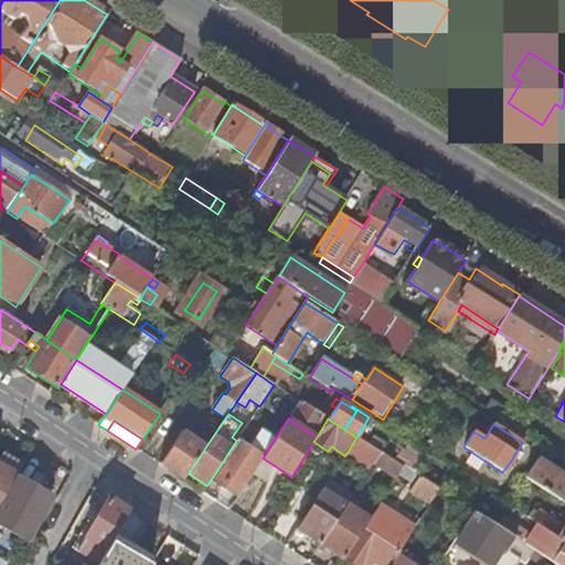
[(248,447),(237,439),(236,440),(211,480),(237,497),(263,458),(277,436),(263,427),(248,447)]
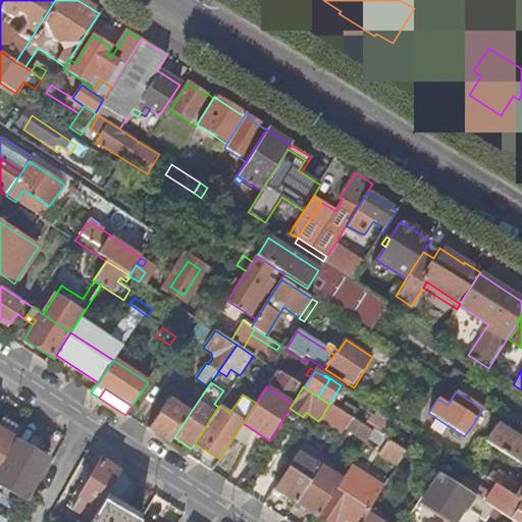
[(191,412),(169,398),(148,430),(169,445),(174,437),(191,412)]
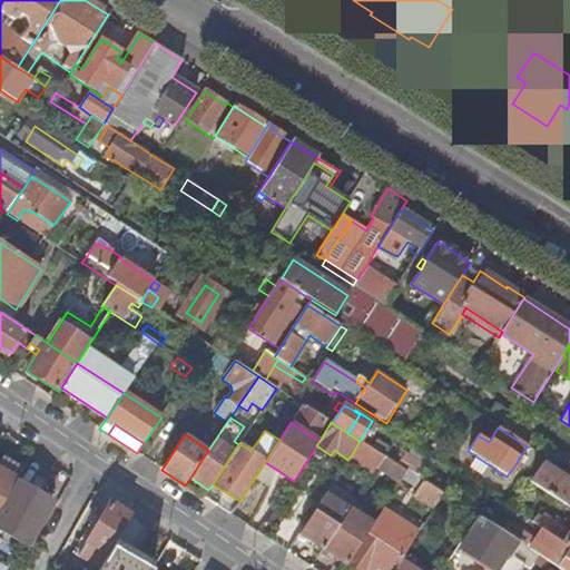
[(360,441),(352,454),(374,468),(382,455),(360,441)]
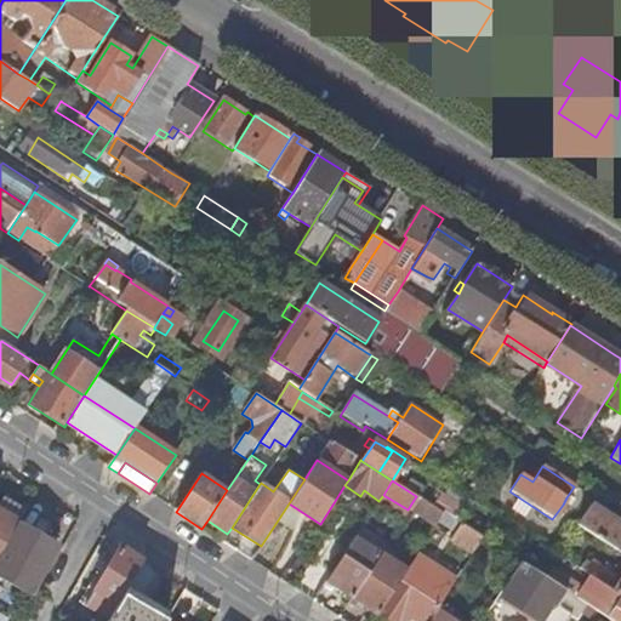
[(371,512),(379,501),(364,490),(360,496),(357,502),(371,512)]
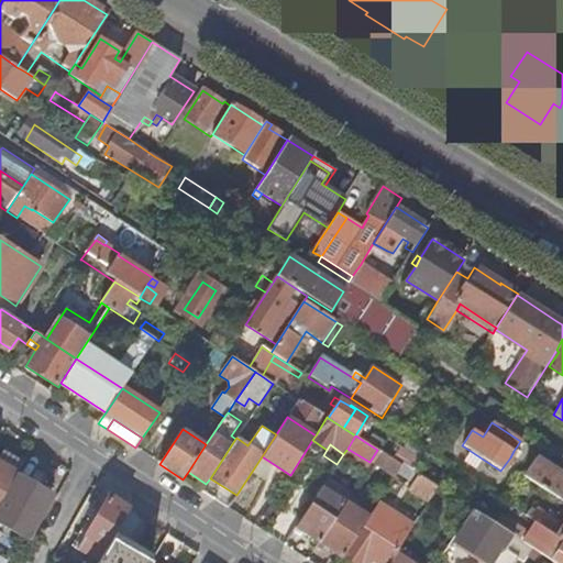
[(403,465),(377,450),(370,462),(394,478),(397,473),(403,465)]
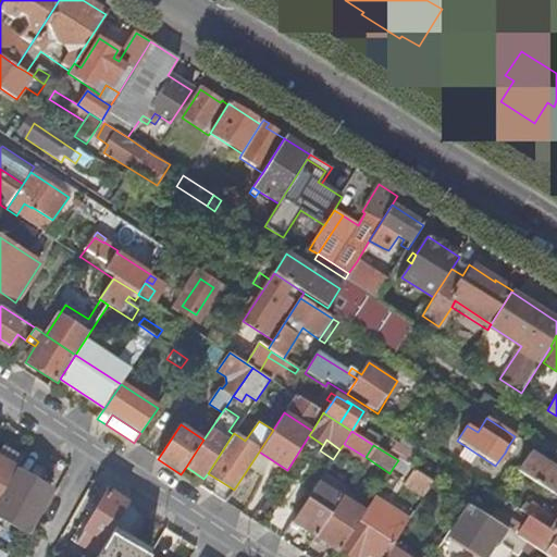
[(556,472),(541,462),(534,458),(539,452),(533,447),(517,471),(556,497),(556,472)]
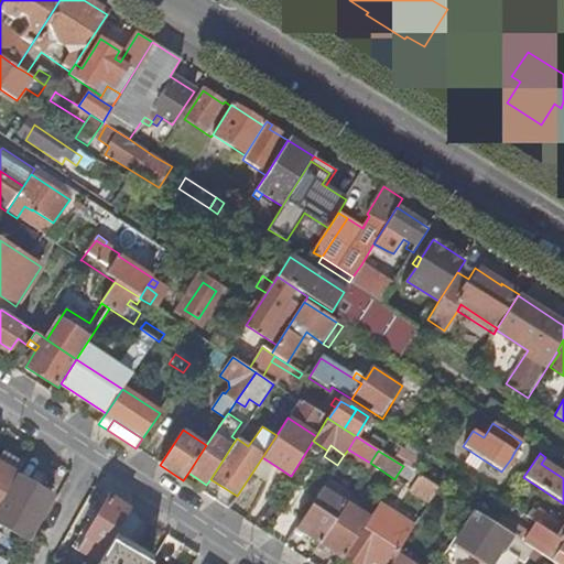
[(0,505),(14,480),(24,463),(14,457),(11,463),(8,468),(1,464),(0,463),(0,505)]
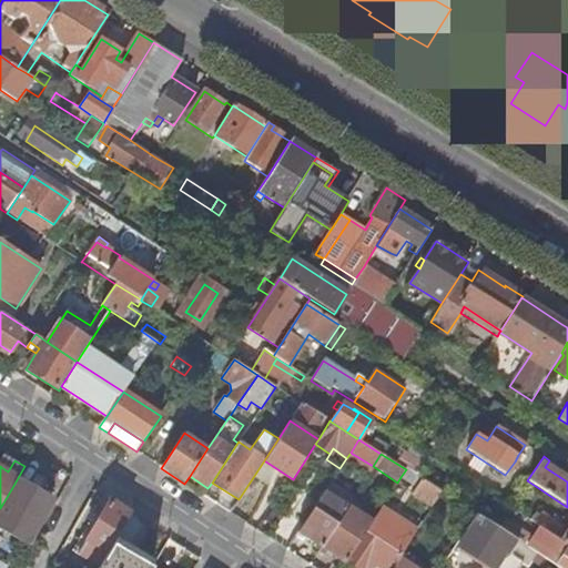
[(545,467),(551,472),(556,465),(549,460),(545,467)]
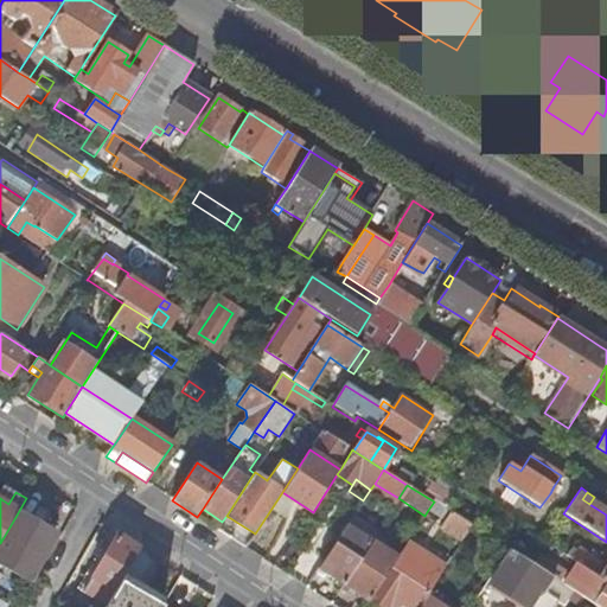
[(12,498),(4,493),(1,499),(8,504),(12,498)]
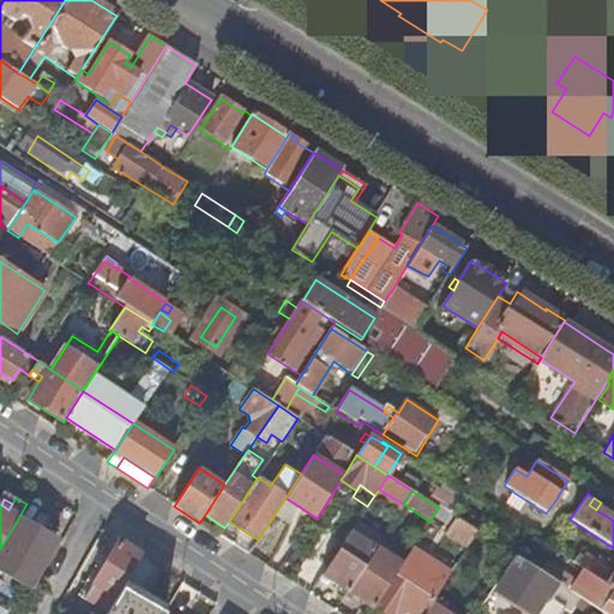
[(456,518),(439,507),(433,516),(450,527),(456,518)]
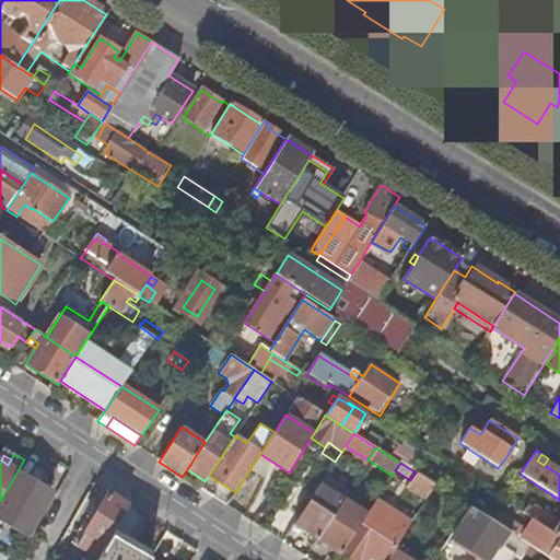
[(328,491),(342,470),(334,465),(295,523),(317,538),(341,500),(328,491)]
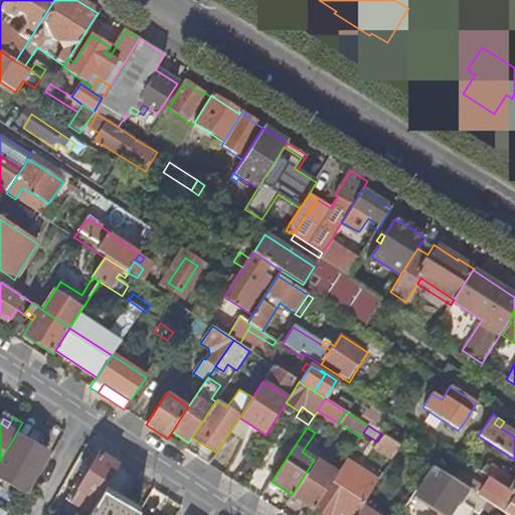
[(382,435),(377,442),(373,449),(391,460),(400,446),(382,435)]
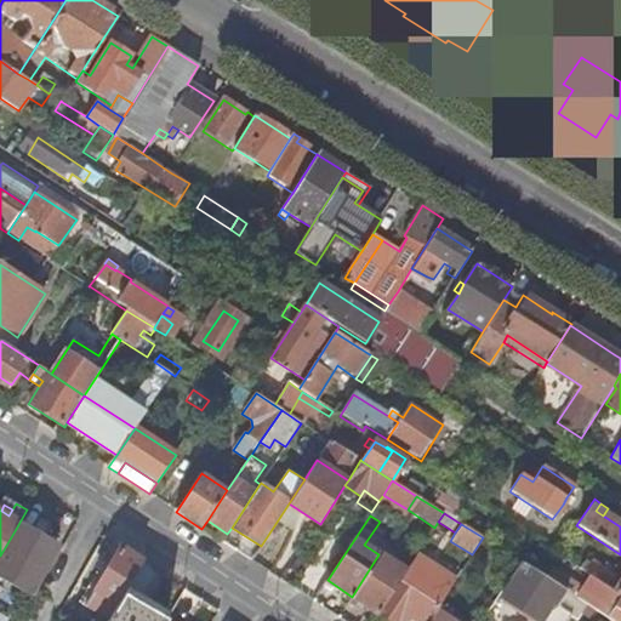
[(0,571),(33,591),(55,551),(16,529),(0,556),(0,571)]
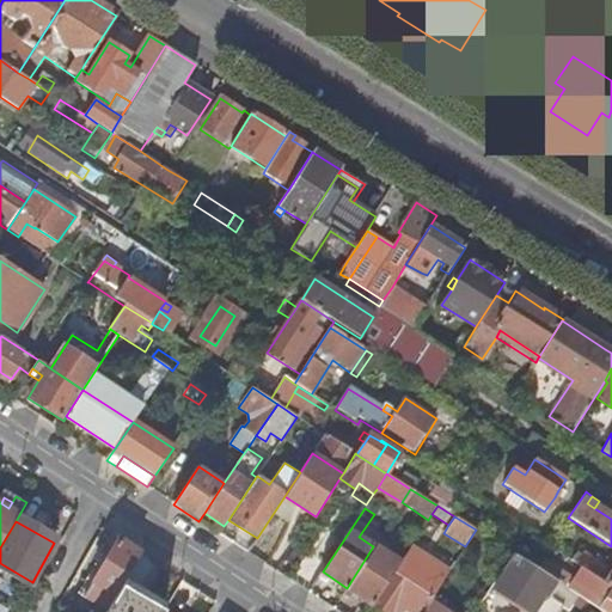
[(478,556),(489,538),(476,530),(465,546),(478,556)]
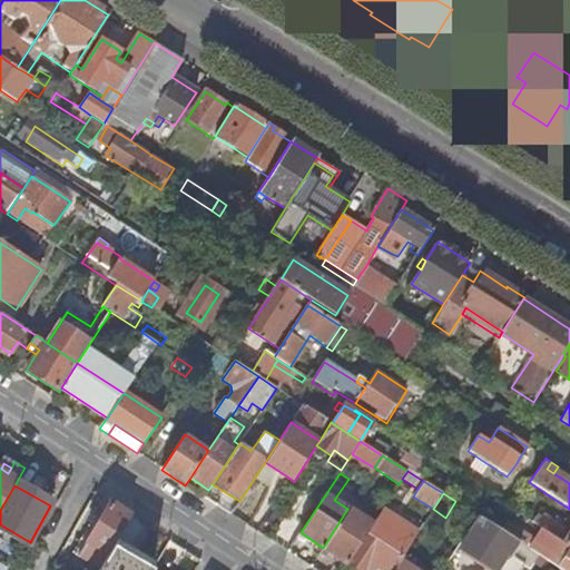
[(363,507),(353,500),(347,509),(323,548),(349,562),(374,523),(360,512),(363,507)]
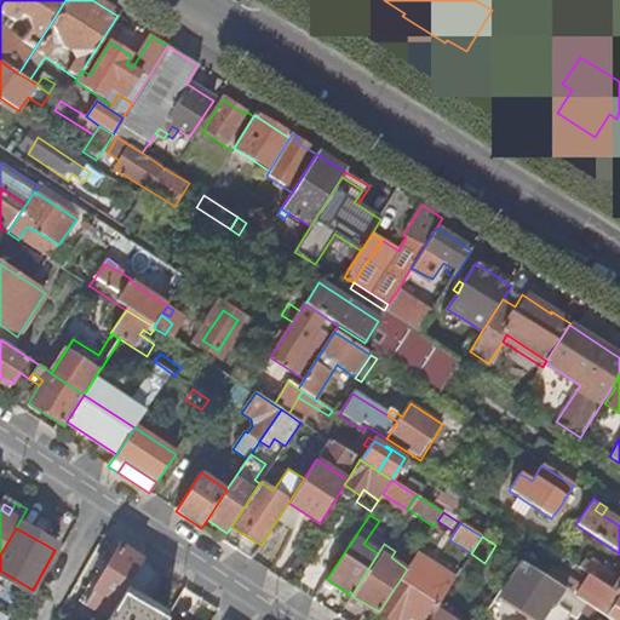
[(80,604),(105,619),(107,619),(118,603),(122,595),(142,563),(119,549),(93,591),(90,589),(80,604)]
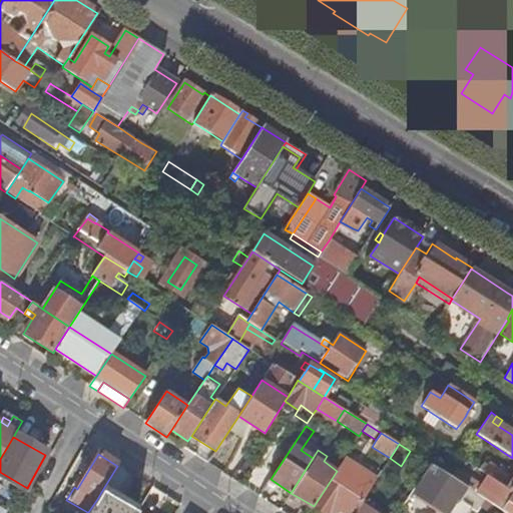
[(354,512),(361,504),(378,477),(346,457),(337,471),(314,506),(325,512),(329,512),(331,511),(333,512),(336,512),(339,510),(343,512),(354,512)]
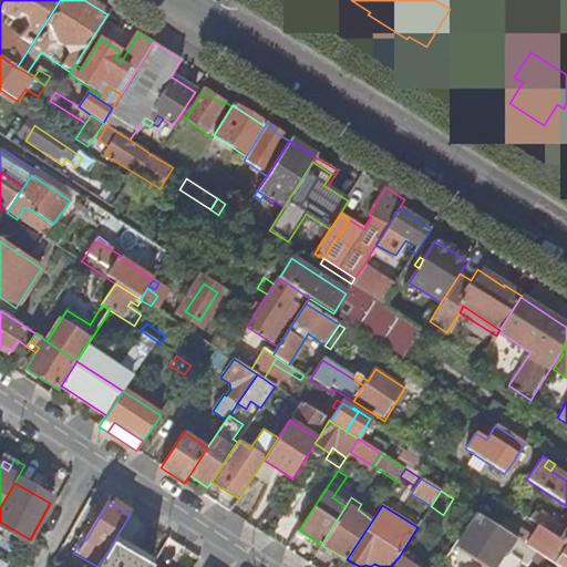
[(566,545),(566,529),(565,534),(558,531),(560,526),(538,512),(535,518),(531,515),(528,521),(536,525),(565,544),(566,545)]
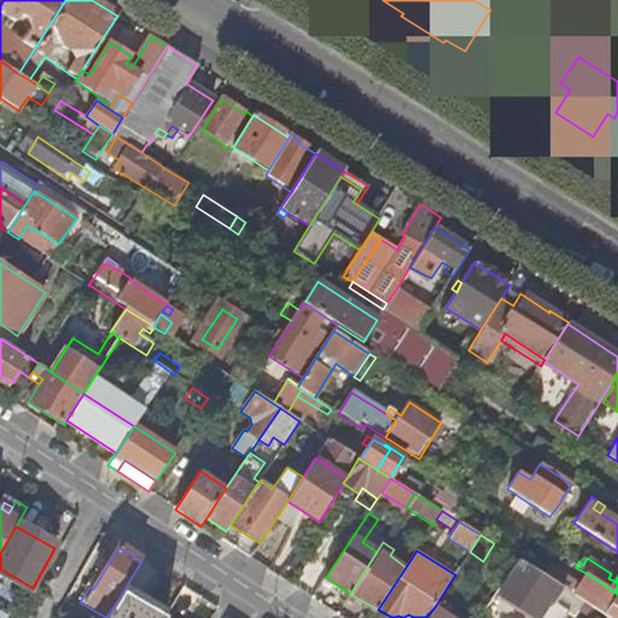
[(499,594),(534,617),(544,617),(555,601),(564,588),(544,575),(518,559),(508,575),(511,576),(499,594)]
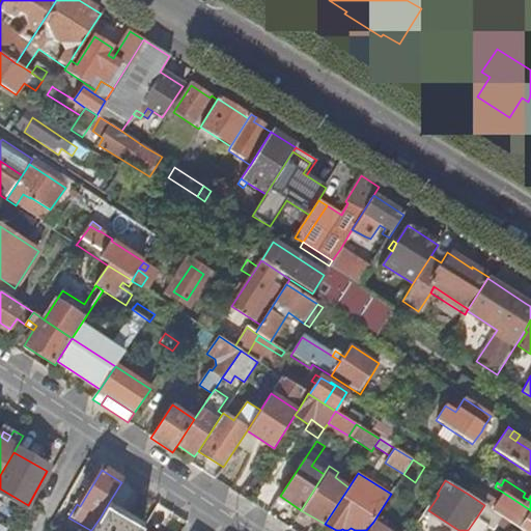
[(530,530),(530,510),(529,509),(502,492),(495,503),(472,487),(468,494),(484,505),(525,530),(530,530)]
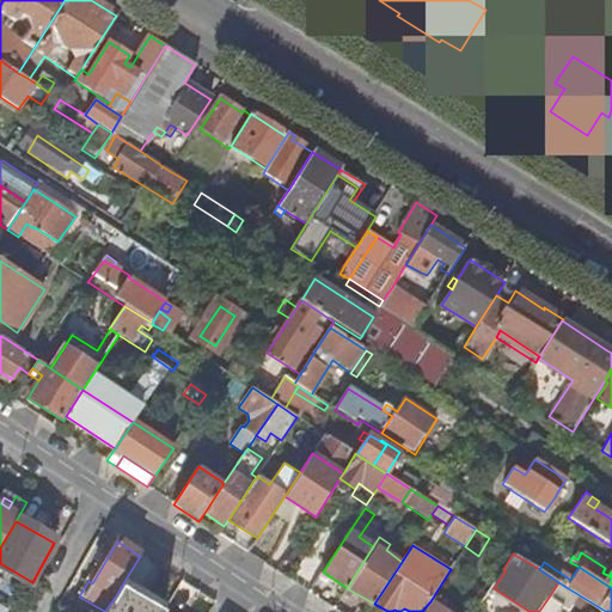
[(190,611),(201,593),(182,581),(164,611),(190,611)]
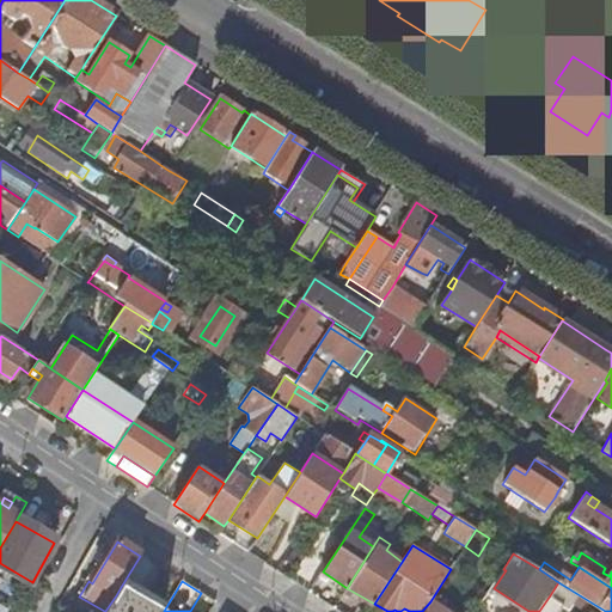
[(135,595),(121,587),(116,595),(132,604),(135,595)]
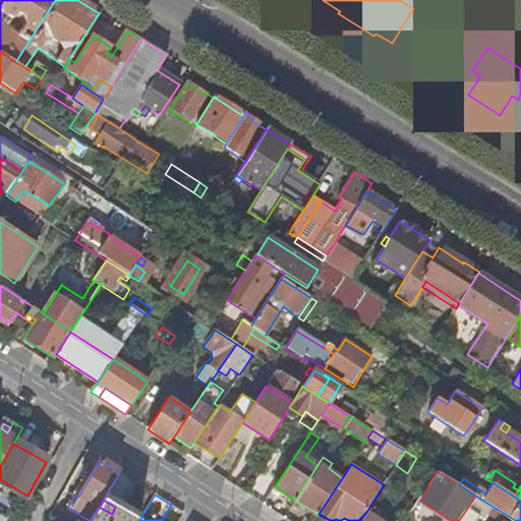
[(139,520),(115,507),(112,514),(99,507),(90,520),(139,520)]
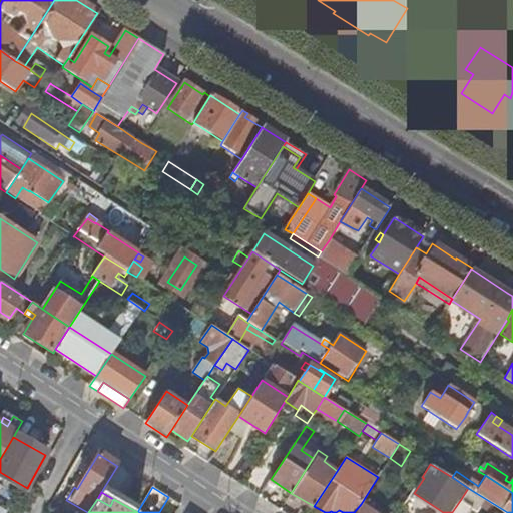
[(469,512),(474,507),(461,499),(452,512),(469,512)]
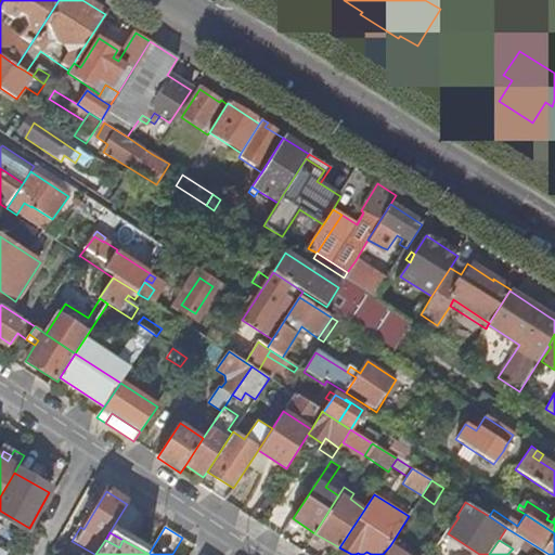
[(403,554),(390,545),(383,554),(403,554)]
